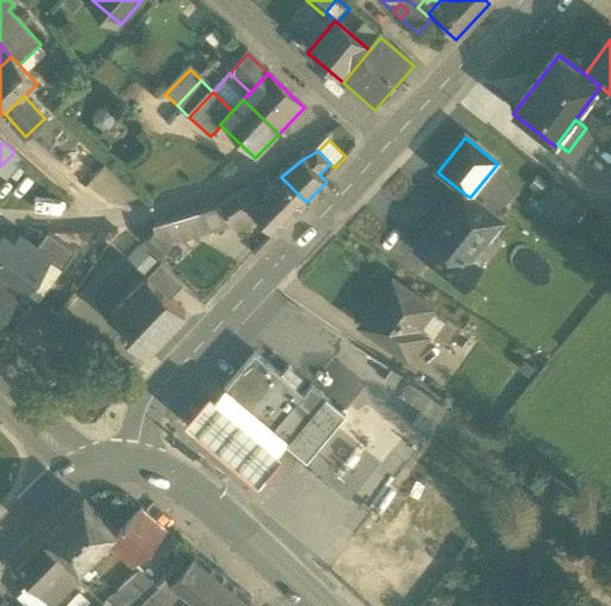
[(25,161),(14,152),(0,166),(0,175),(7,182),(25,161)]
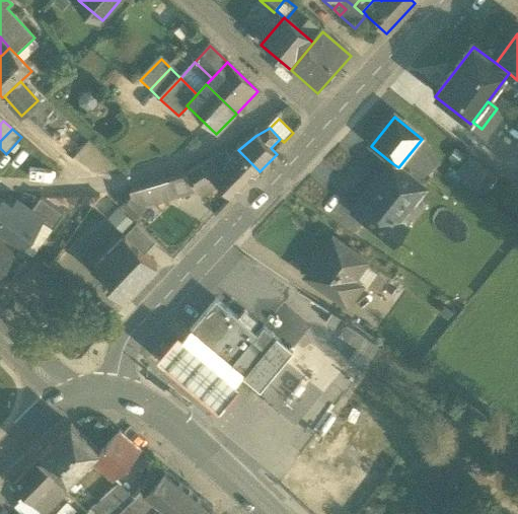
[(233,200),(260,171),(238,150),(231,156),(226,152),(187,175),(167,180),(177,198),(196,191),(198,190),(213,179),(220,187),(233,200)]
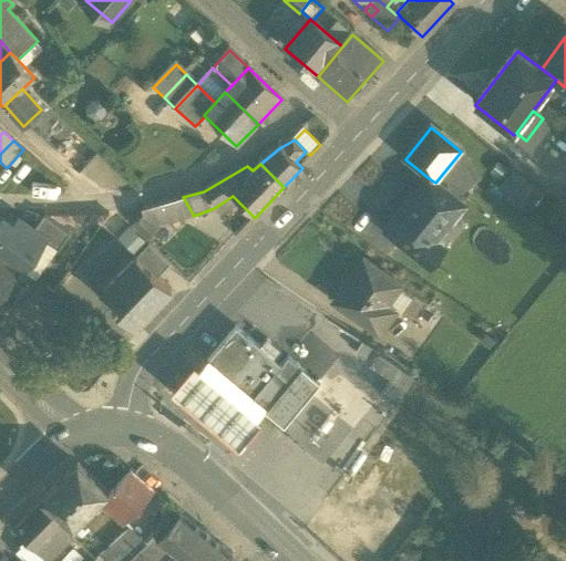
[(498,193),(528,217),(544,197),(514,174),(498,193)]
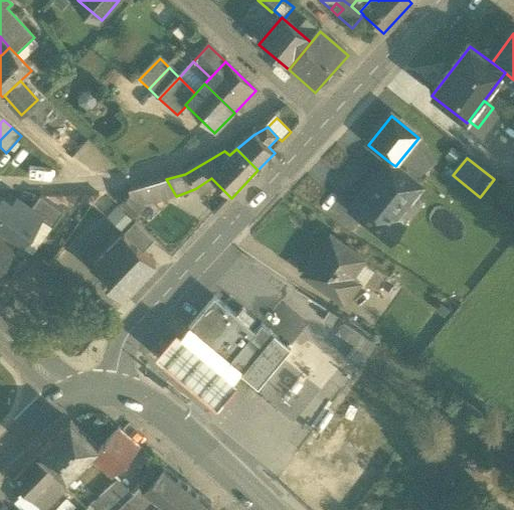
[(389,162),(350,211),(390,243),(403,226),(395,220),(422,188),(395,166),(389,162)]
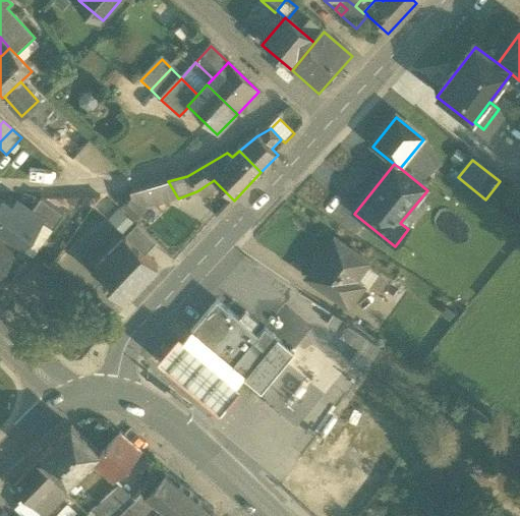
[(198,190),(196,191),(203,201),(221,187),(214,180),(198,190)]
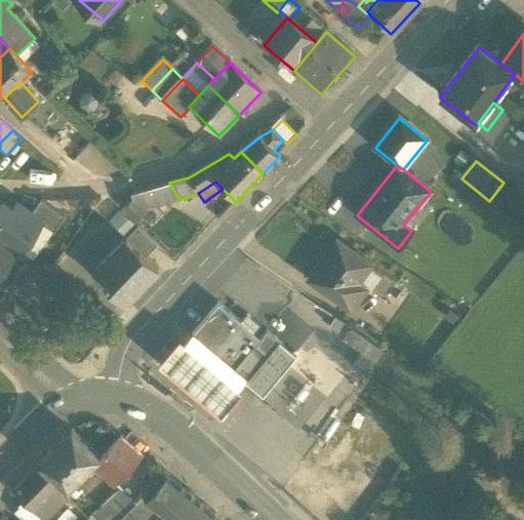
[(123,208),(136,223),(148,211),(179,200),(169,183),(132,193),(135,196),(123,208)]
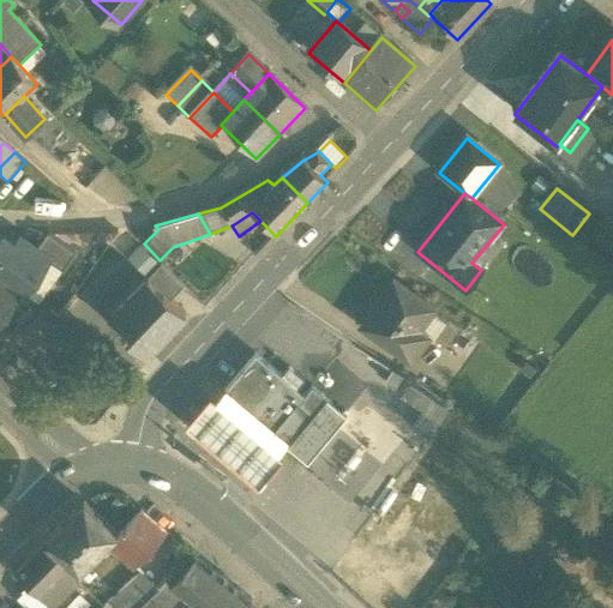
[(49,263),(64,272),(76,256),(48,235),(37,252),(49,260),(49,263)]
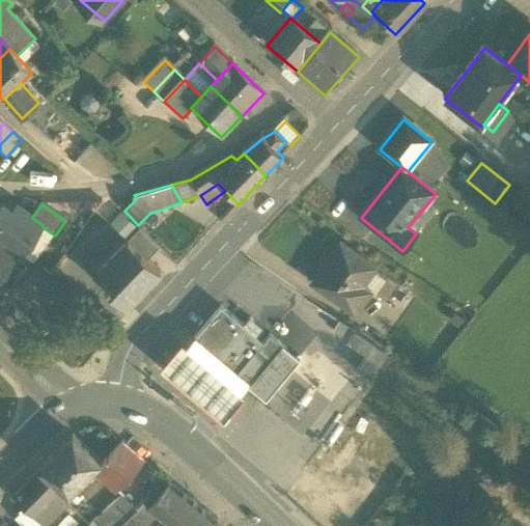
[(3,208),(0,212),(0,241),(18,253),(21,256),(43,227),(43,225),(32,218),(19,208),(14,215),(3,208)]
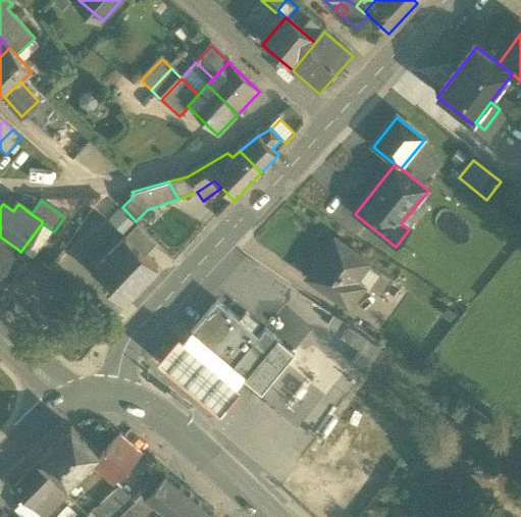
[(120,210),(109,221),(124,237),(136,225),(120,210)]
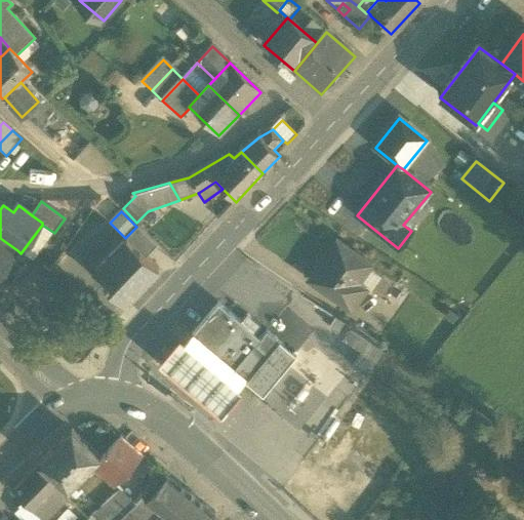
[(42,225),(21,253),(33,262),(54,233),(42,225)]
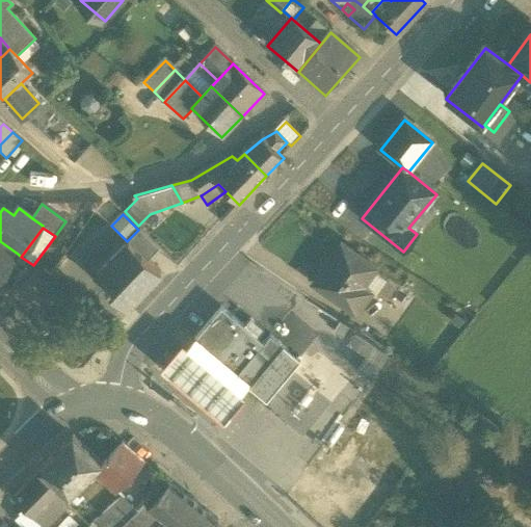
[(131,240),(149,260),(159,249),(140,231),(131,240)]
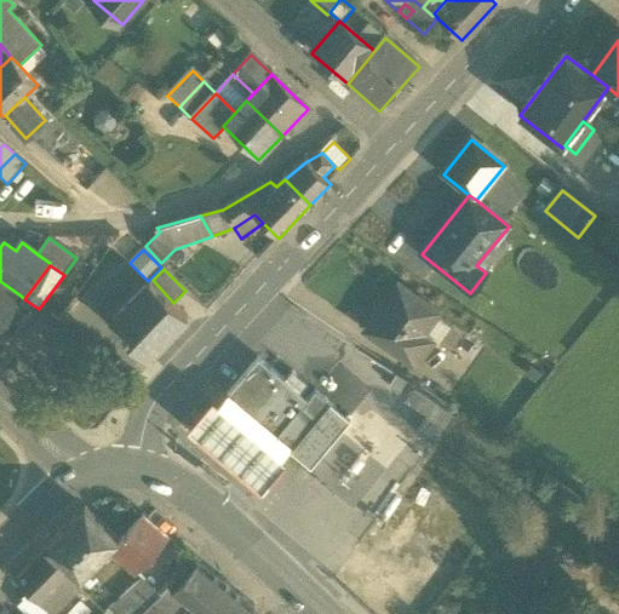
[(124,336),(148,360),(190,320),(173,303),(153,280),(113,317),(126,333),(124,336)]
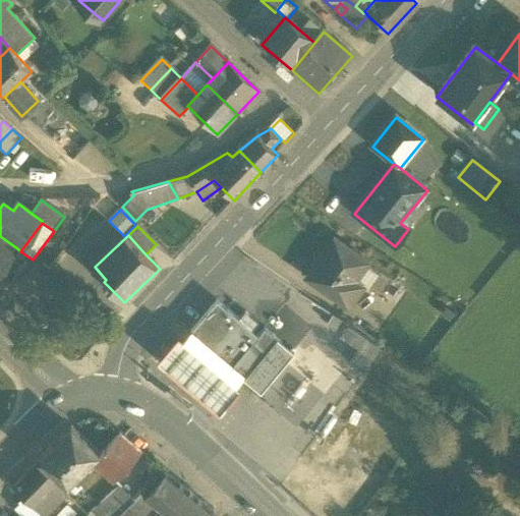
[(0,273),(17,248),(0,236),(0,273)]
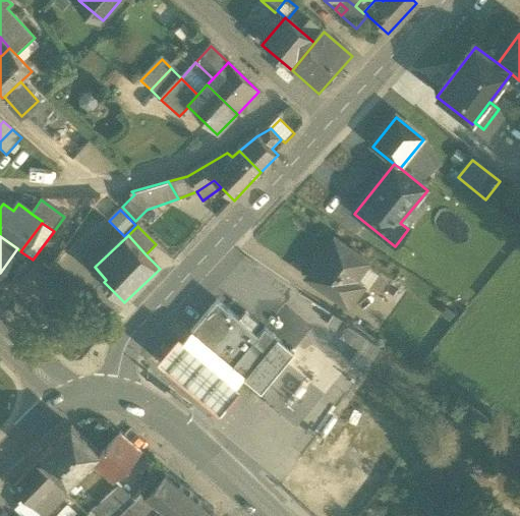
[(306,280),(349,309),(363,289),(366,292),(379,275),(355,259),(357,256),(335,240),(306,280)]
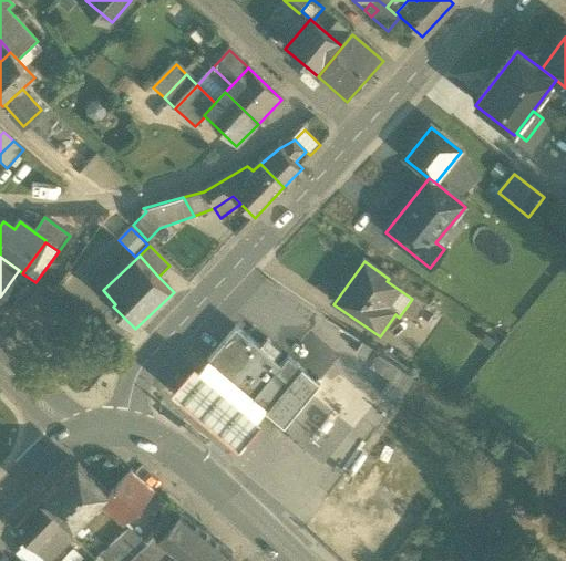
[(424,308),(412,299),(399,318),(412,326),(424,308)]
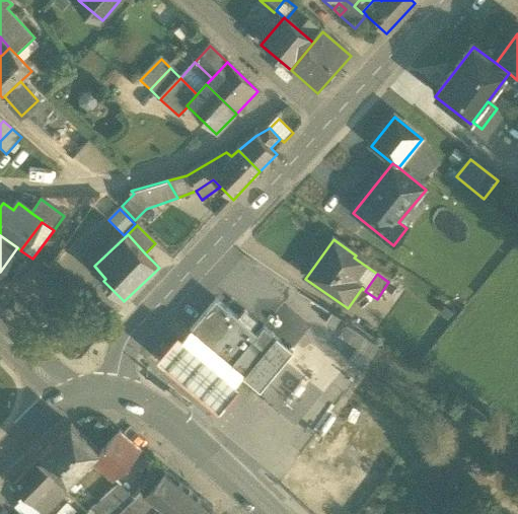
[(265,329),(257,338),(217,303),(191,334),(231,368),(231,369),(243,379),(260,393),(293,354),(265,329)]
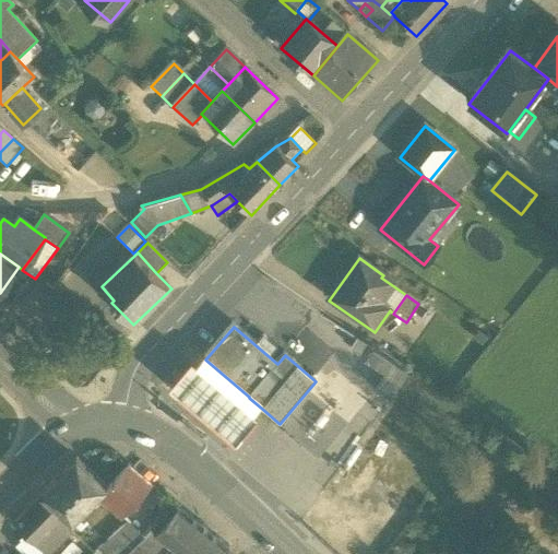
[(352,351),(367,361),(372,351),(374,351),(358,341),(352,351)]
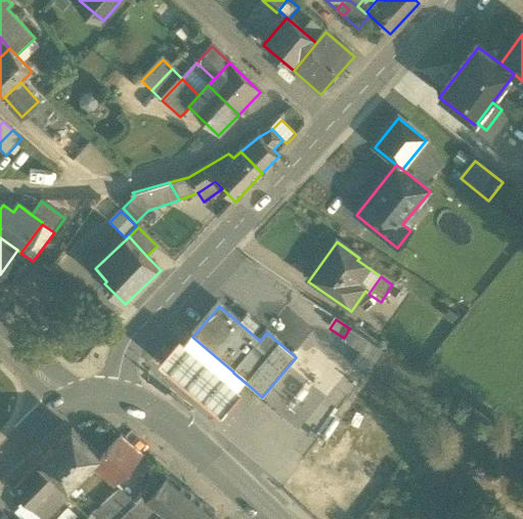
[(349,329),(344,338),(342,341),(360,353),(350,368),(365,378),(383,351),(349,329)]
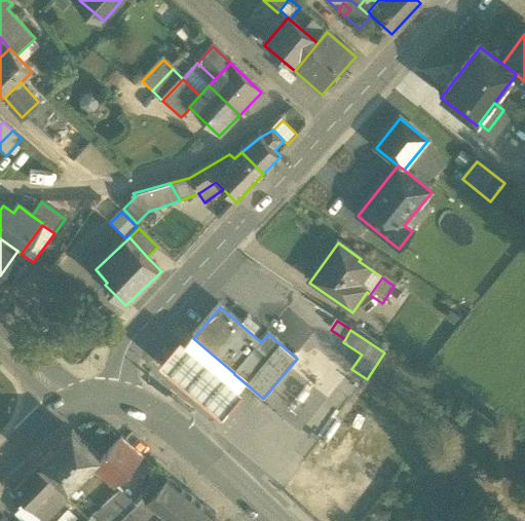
[(234,373),(193,338),(186,346),(181,342),(160,368),(222,420),(242,396),(238,393),(247,384),(234,374),(234,373)]
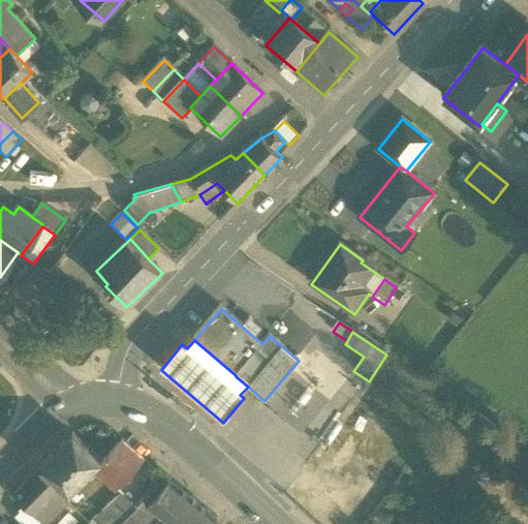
[(73,437),(41,470),(69,497),(75,490),(80,493),(93,480),(89,476),(99,465),(73,437)]
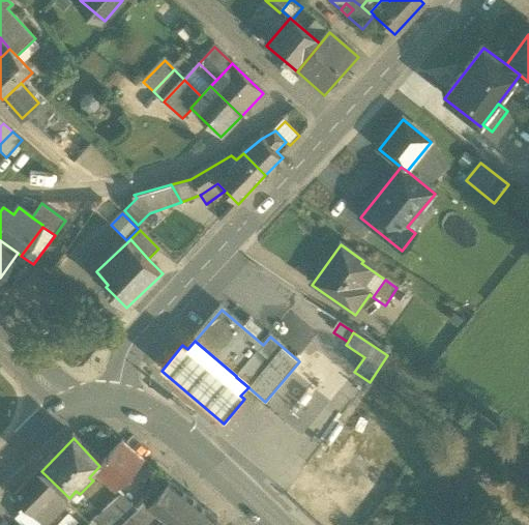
[(95,475),(117,495),(144,464),(122,445),(95,475)]
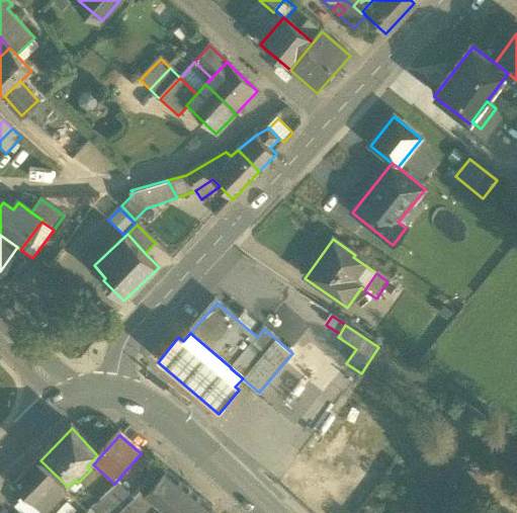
[(72,491),(68,487),(40,460),(14,487),(24,497),(40,512),(51,512),(72,491)]
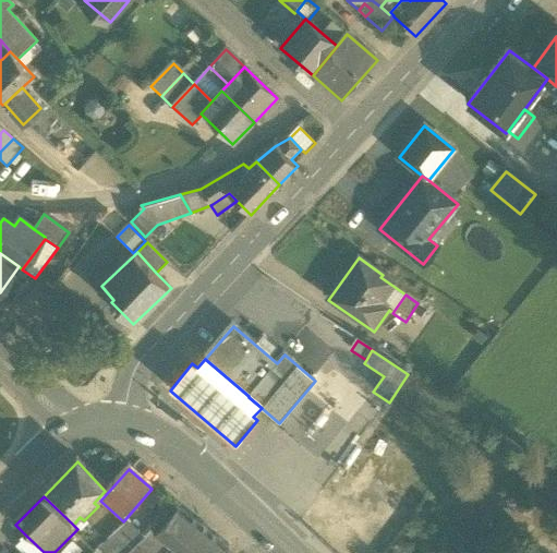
[(162,543),(173,552),(176,552),(197,525),(178,509),(156,537),(153,533),(145,541),(138,548),(143,552),(158,552),(159,551),(157,549),(162,543)]
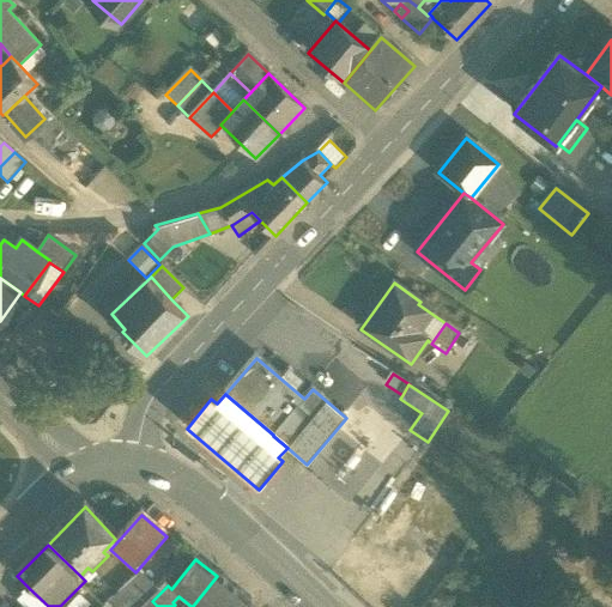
[(122,606),(126,602),(129,606),(137,606),(155,589),(141,576),(109,606),(122,606)]
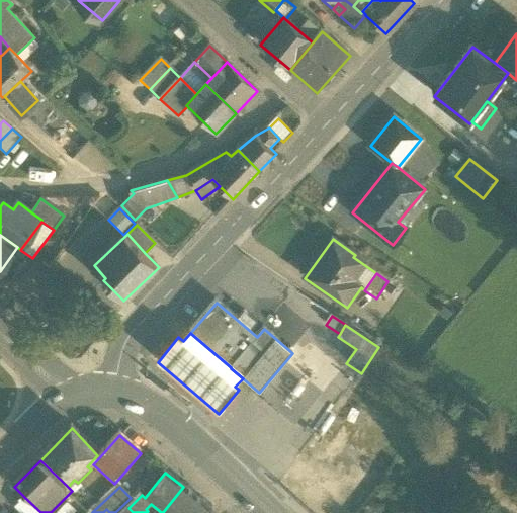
[(210,512),(212,510),(183,487),(163,512),(210,512)]
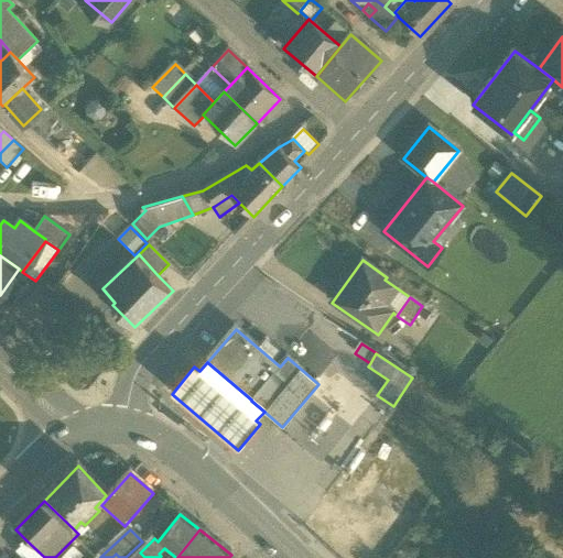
[(44,557),(26,540),(20,547),(21,549),(17,555),(19,557),(44,557)]
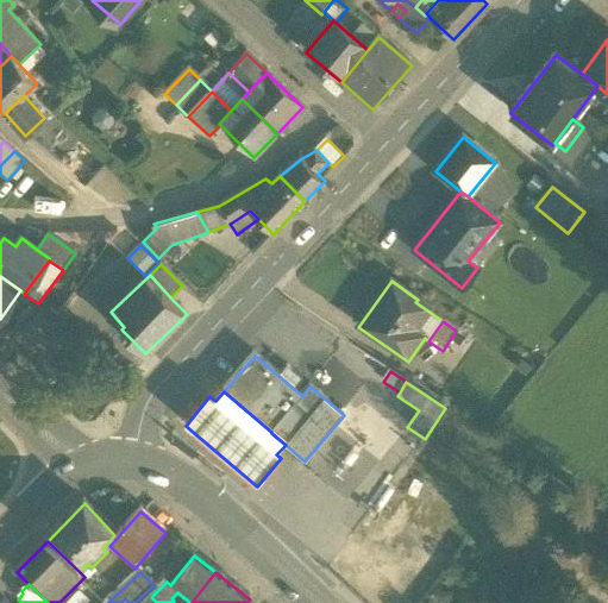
[(145,602),(151,597),(158,590),(154,585),(136,602),(129,602),(125,598),(121,602),(145,602)]
